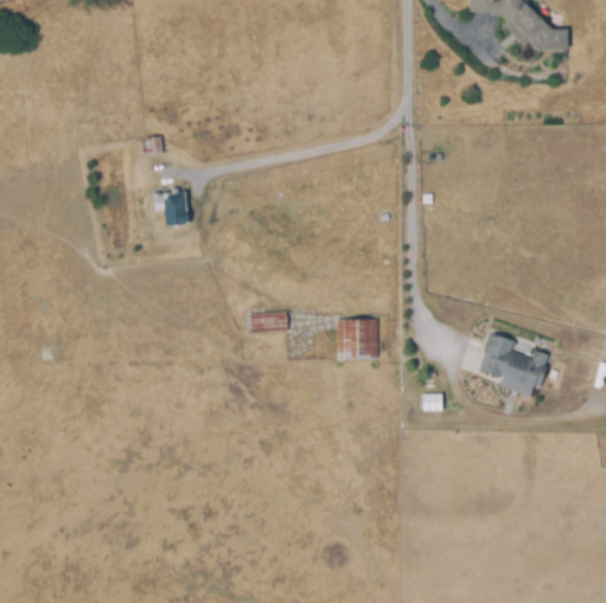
[(470,12),(470,0),(493,0),(501,0),(521,0),(553,31),(568,31),(568,51),(542,52),(528,42),(525,45),(503,26),(505,24),(491,12),(470,12)]
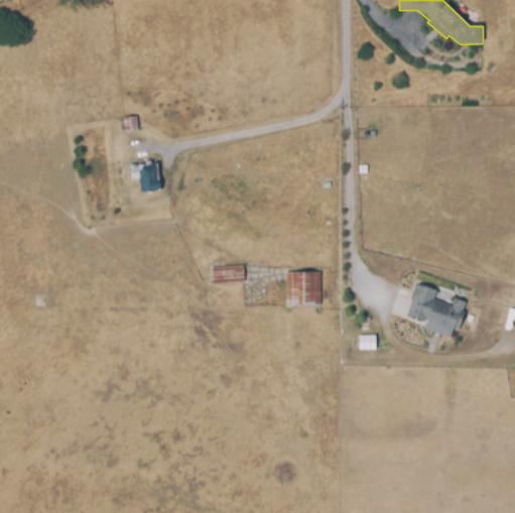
[(123,114),(137,113),(138,128),(124,129),(123,114)]
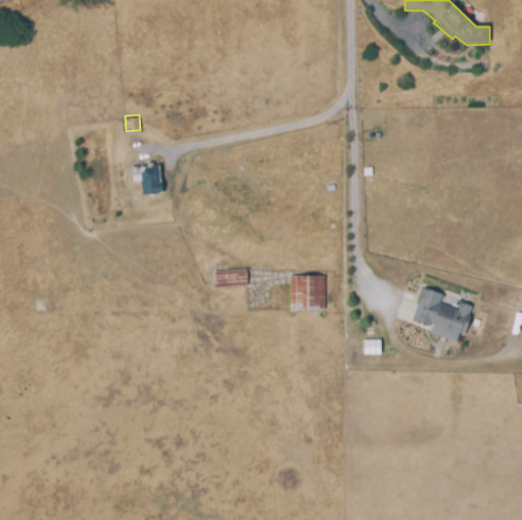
[(132,172),(139,172),(139,162),(147,163),(147,159),(153,159),(153,162),(159,162),(158,183),(161,183),(161,191),(143,191),(143,179),(132,179),(132,172)]
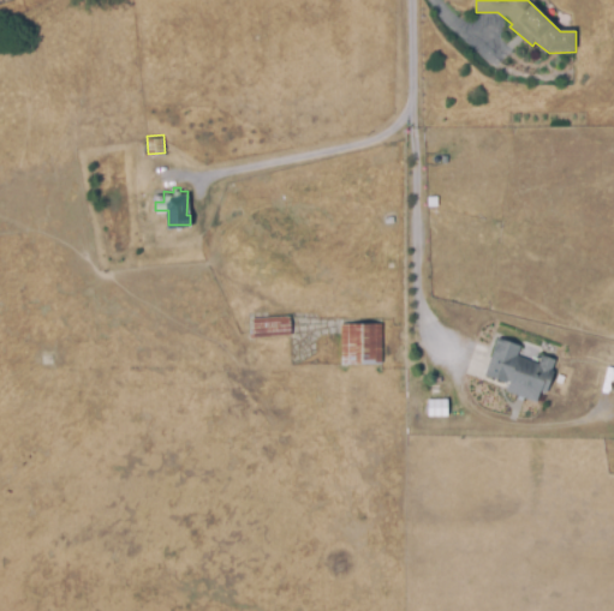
[(252,315),(290,312),(291,334),(252,336),(252,315)]
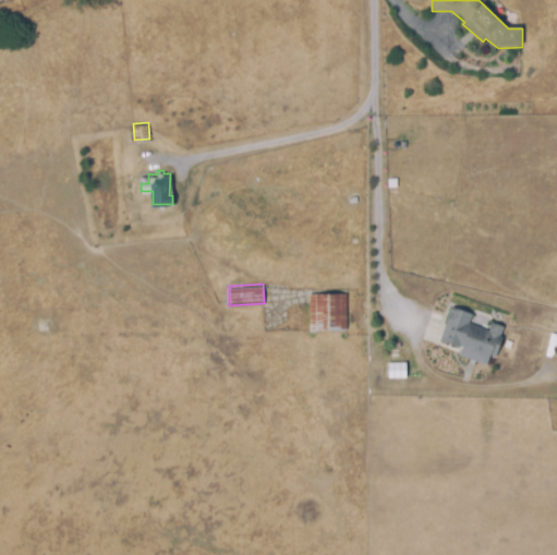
[(310,291),(348,291),(348,327),(310,328),(310,291)]
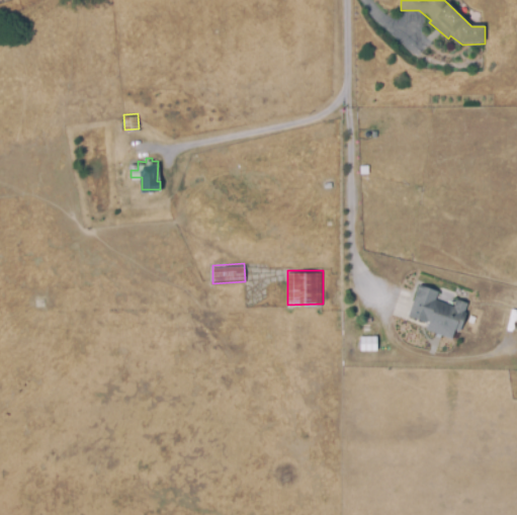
[(419,281),(439,287),(436,297),(454,304),(456,296),(469,301),(461,327),(455,325),(452,334),(428,327),(430,320),(410,315),(419,281)]
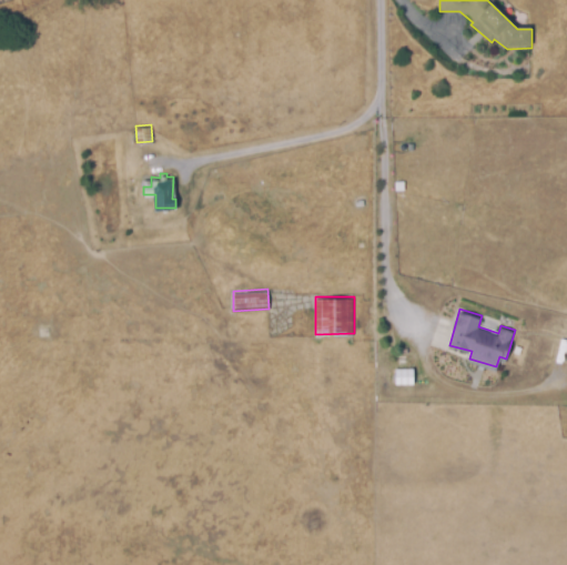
[(394,366),(414,366),(414,381),(395,381),(394,366)]
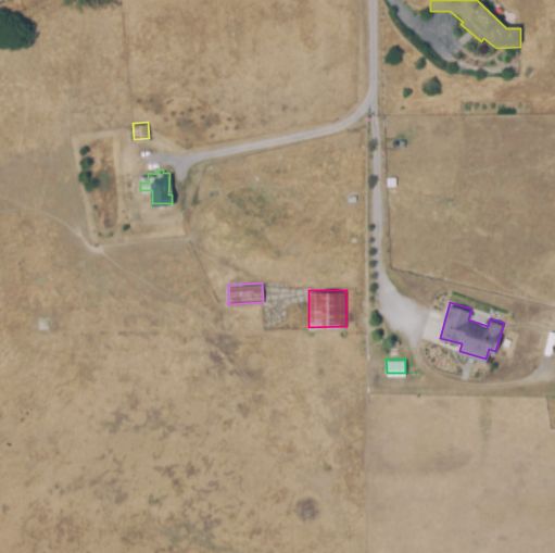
All buildings are outlined.
